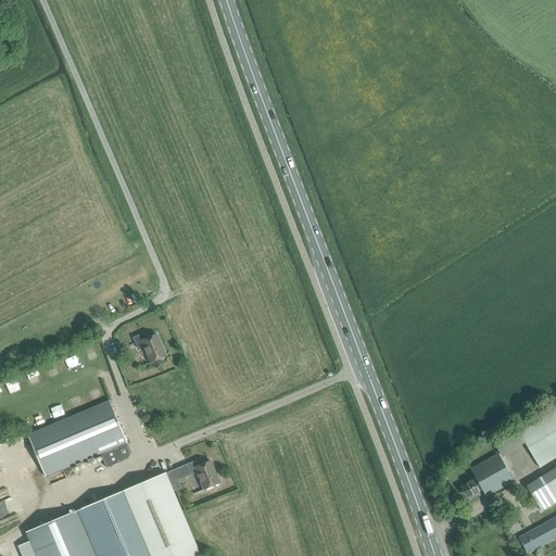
[(90,261),(104,254),(102,250),(88,257),(90,261)]
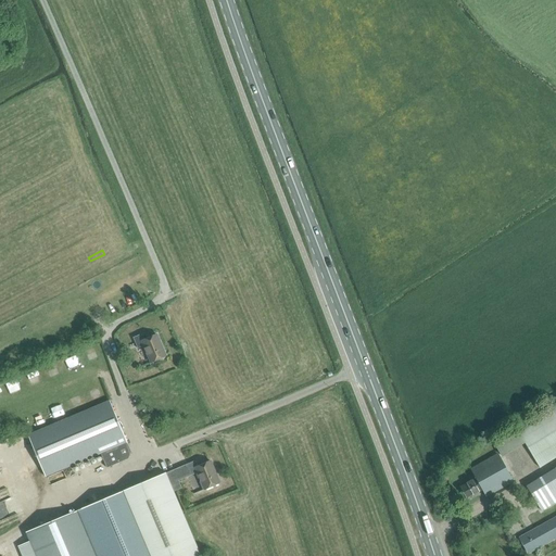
[(142,333),(133,337),(138,349),(143,345),(151,362),(166,356),(156,335),(144,339),(142,333)]
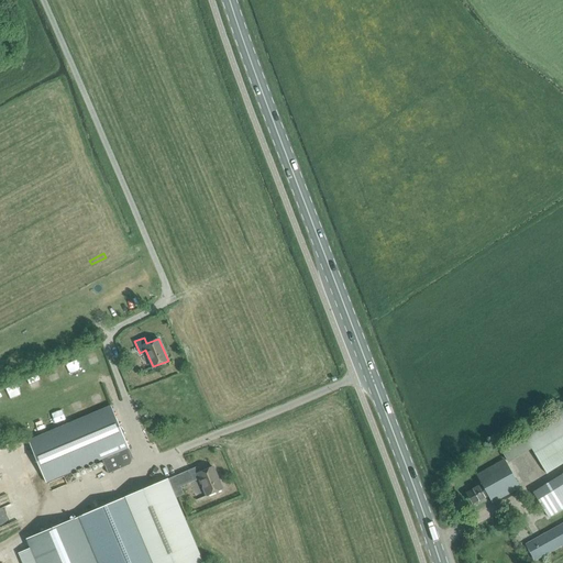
[(39,361),(50,355),(44,344),(33,350),(39,361)]
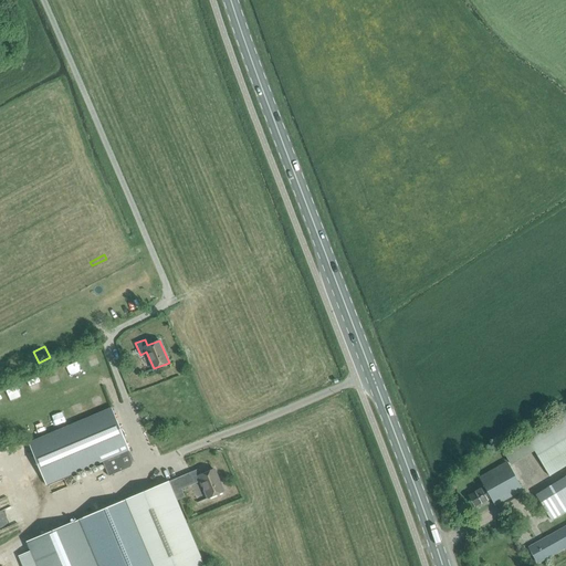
[(49,374),(50,384),(61,383),(60,371),(49,374)]
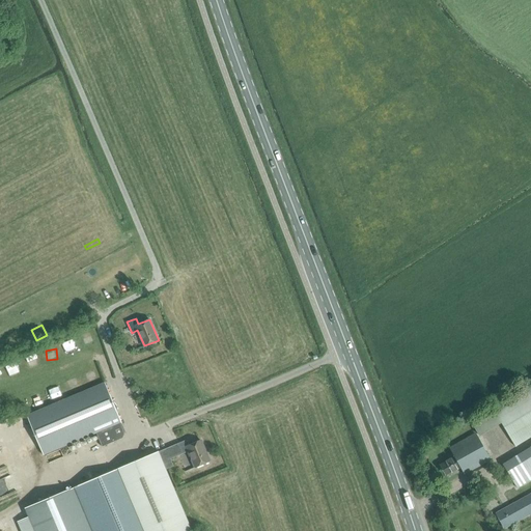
[(30,367),(39,364),(36,357),(27,360),(30,367)]
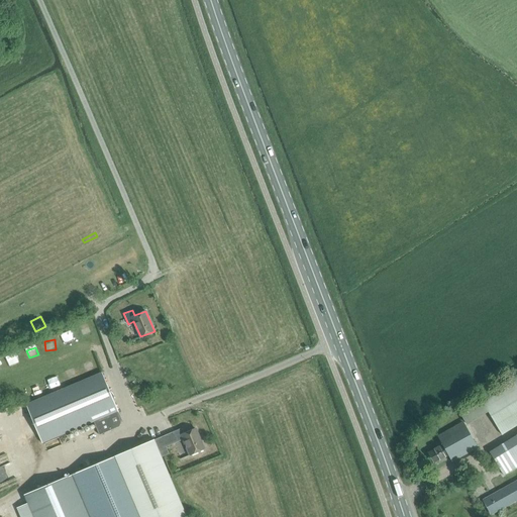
[(88,373),(96,370),(91,357),(83,362),(88,373)]
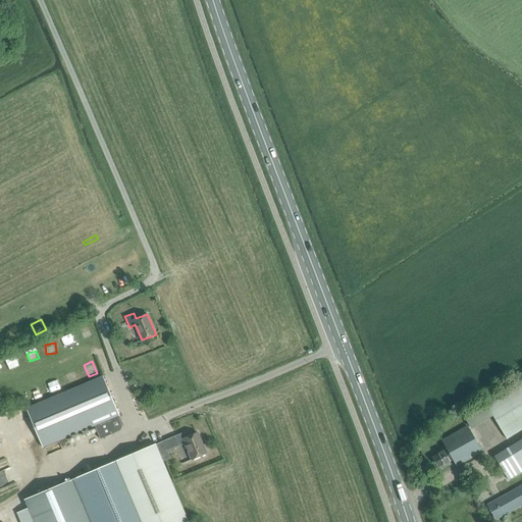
[(27,408),(43,447),(110,419),(111,421),(120,417),(103,375),(27,408)]
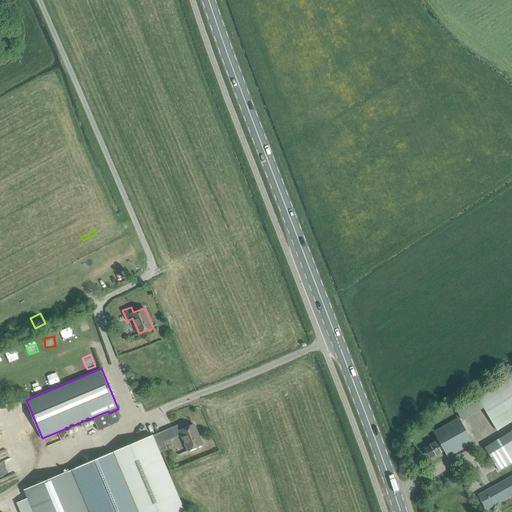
[(474,413),(479,410),(493,434),(511,422),(511,371),(466,400),(448,411),(451,419),(457,415),(459,419),(467,415),(465,411),(471,408),(474,413)]
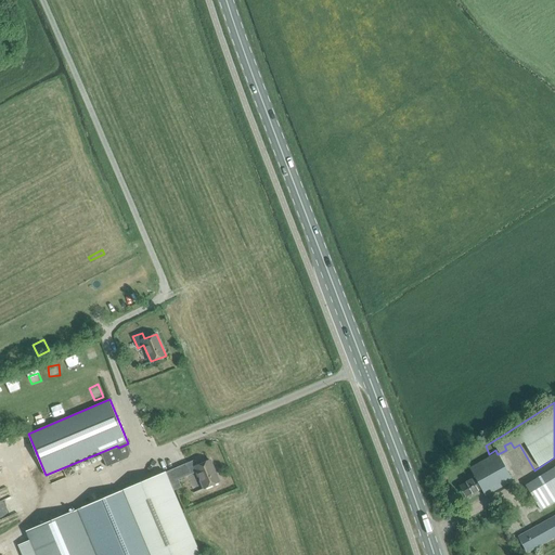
[(477,465),(470,468),(476,477),(460,487),(466,498),(481,489),(486,495),(508,481),(499,464),(497,466),(491,456),(483,461),(481,459),(475,461),(477,465)]
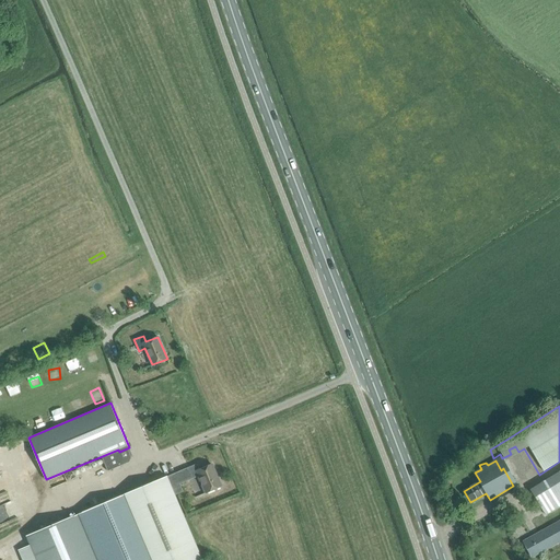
[(200,469),(197,463),(188,467),(193,478),(199,476),(206,492),(221,486),(212,464),(200,469)]
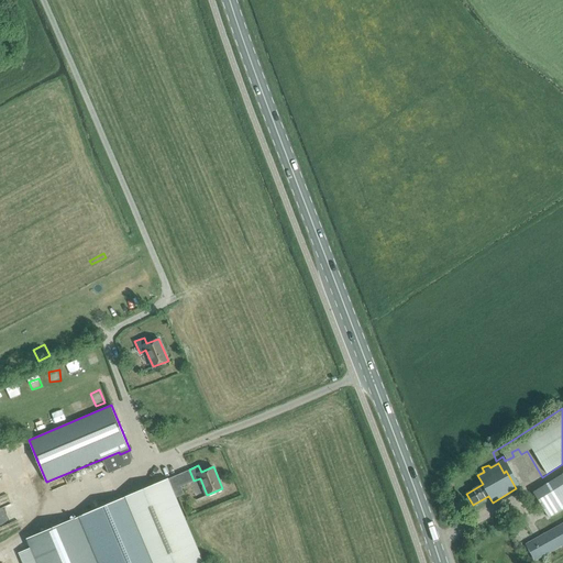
[(202,562),(173,489),(194,481),(189,470),(167,478),(124,497),(153,562),(202,562)]
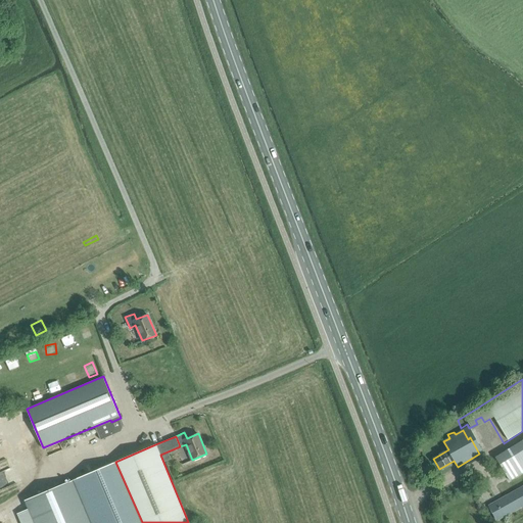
[(522,441),(495,459),(510,481),(522,473),(522,441)]
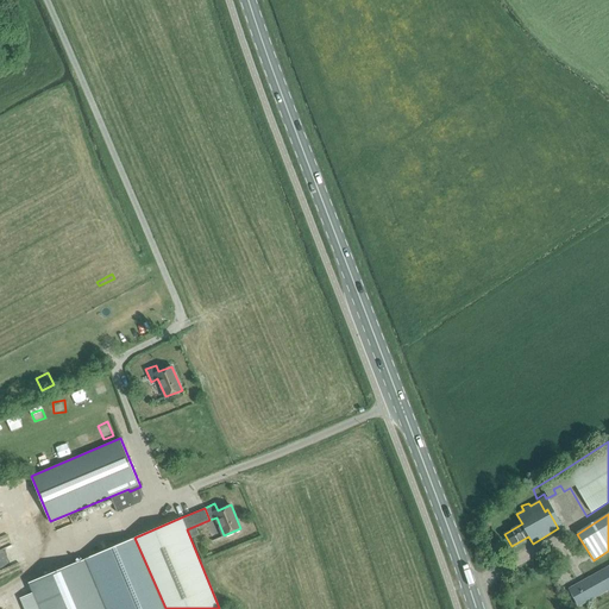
[(165,608),(135,538),(85,559),(105,608),(165,608)]
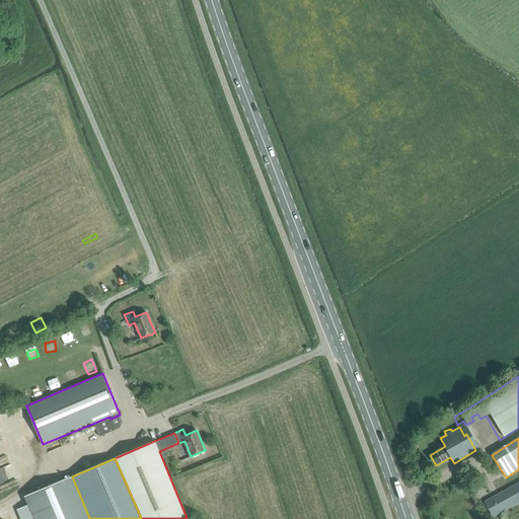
[(89,518),(72,476),(24,497),(33,518),(89,518)]
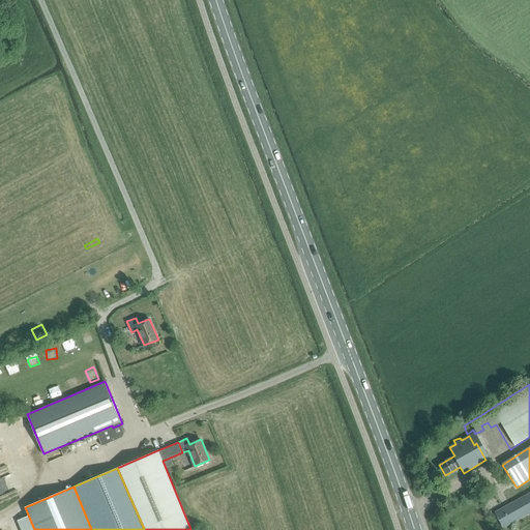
[(529,493),(495,512),(502,527),(529,511),(529,493)]
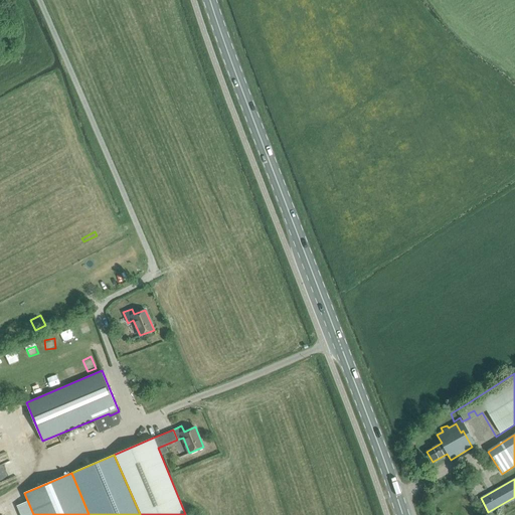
All buildings are outlined.
